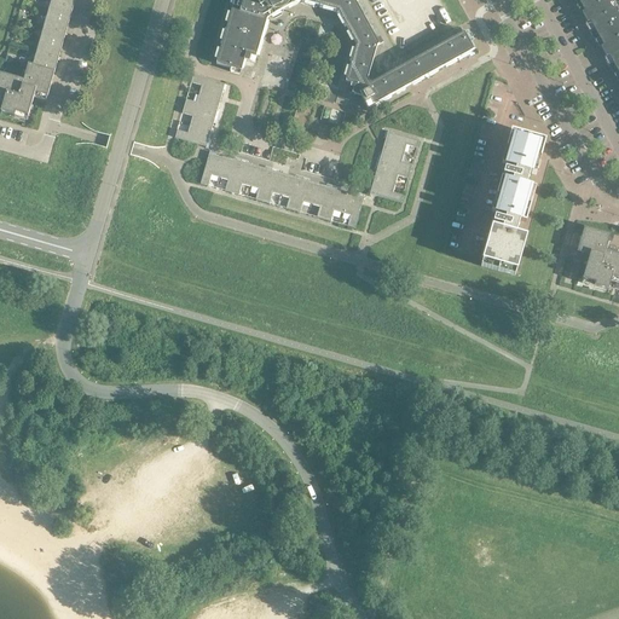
[(231,0),(231,5),(233,5),(231,15),(229,13),(226,23),(229,23),(226,33),(223,32),(220,41),(223,41),(220,51),(218,50),(215,59),(218,59),(217,64),(231,69),(230,73),(241,75),(244,61),(254,63),(258,52),(260,52),(264,44),(260,42),(262,35),(264,34),(266,34),(268,25),(266,24),(267,19),(272,17),(273,21),(282,16),(279,12),(288,7),(289,10),(298,6),(296,4),(301,1),(306,3),(305,5),(314,7),(314,5),(324,7),(323,10),(333,13),(333,10),(337,11),(340,16),(337,17),(342,25),(345,24),(350,33),(347,34),(352,42),(354,41),(357,45),(356,50),(352,50),(350,58),(352,59),(350,68),(347,68),(345,76),(347,77),(346,82),(351,84),(348,93),(362,97),(368,109),(379,103),(380,105),(383,103),(388,100),(387,98),(395,93),(397,96),(405,91),(404,90),(411,85),(414,87),(422,82),(420,80),(428,75),(429,77),(438,73),(437,70),(445,67),(446,69),(455,64),(453,62),(461,57),(463,59),(472,55),(469,52),(476,48),(473,42),(474,41),(469,30),(466,33),(464,33),(372,84),(369,82),(368,79),(377,46),(383,42),(380,36),(376,39),(356,3),(360,0),(359,0),(231,0)]
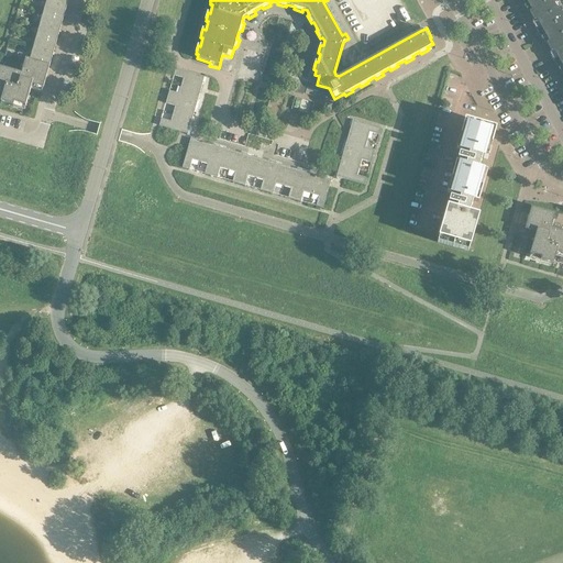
[(562,0),(527,0),(530,4),(527,7),(538,28),(541,25),(547,35),(543,36),(550,48),(555,59),(559,57),(562,64),(562,66),(560,68),(562,73),(562,0)]
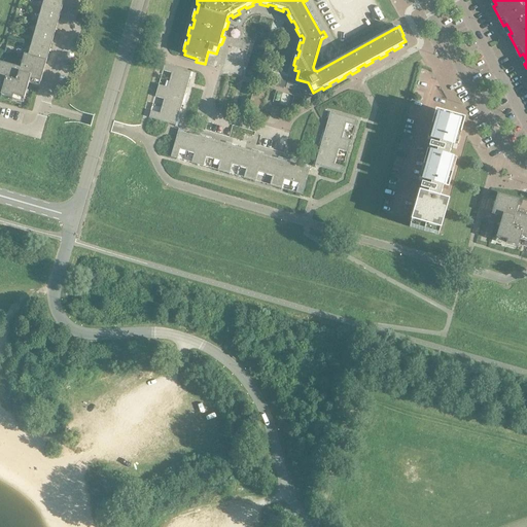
[(62,7),(43,2),(40,13),(58,18),(60,13),(61,14),(62,7)]
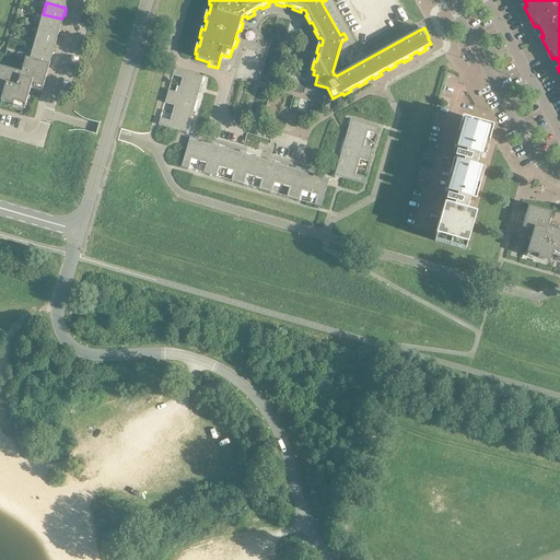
[(61,19),(43,14),(39,25),(59,31),(61,24),(60,24),(61,19)]
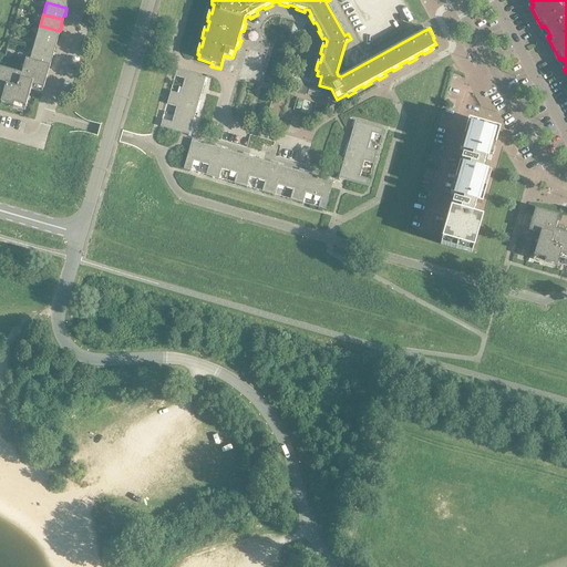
[(60,31),(40,26),(37,37),(55,42),(58,38),(59,38),(60,31)]
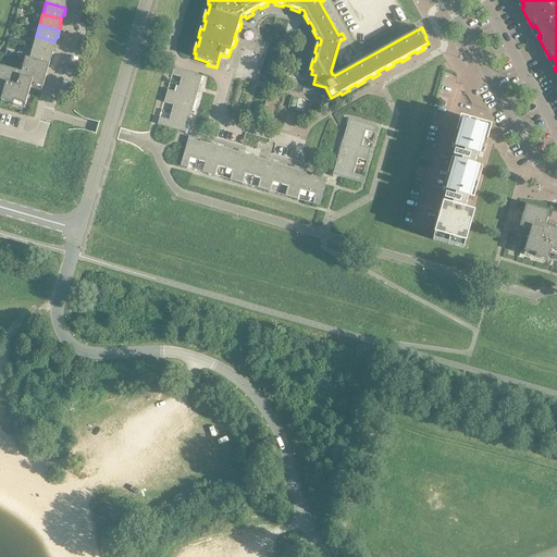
[(54,41),(36,36),(33,48),(52,53),(54,47),(53,46),(54,41)]
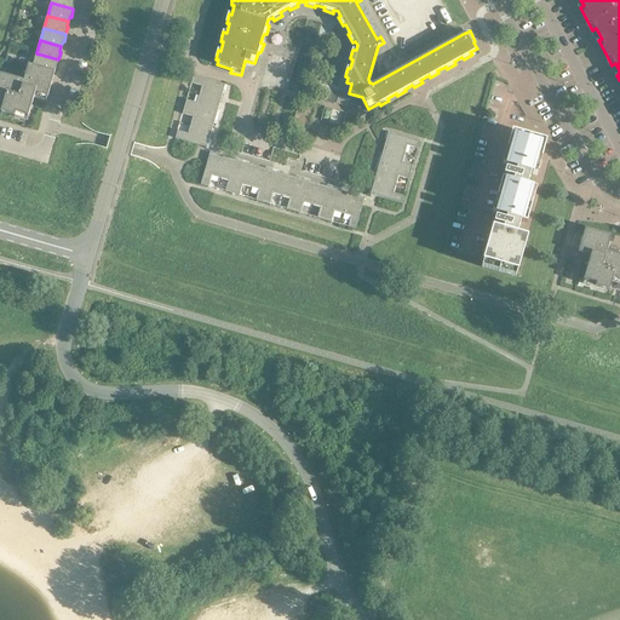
[(58,59),(36,53),(33,65),(29,64),(24,80),(0,73),(0,97),(5,99),(1,113),(15,116),(16,114),(29,118),(34,98),(44,101),(45,96),(47,97),(56,72),(55,70),(56,67),(57,67),(58,59)]
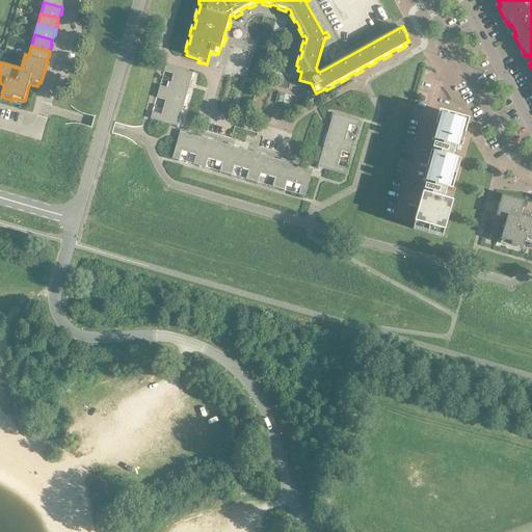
[(193,73),(166,65),(164,72),(174,74),(171,81),(189,86),(193,73)]
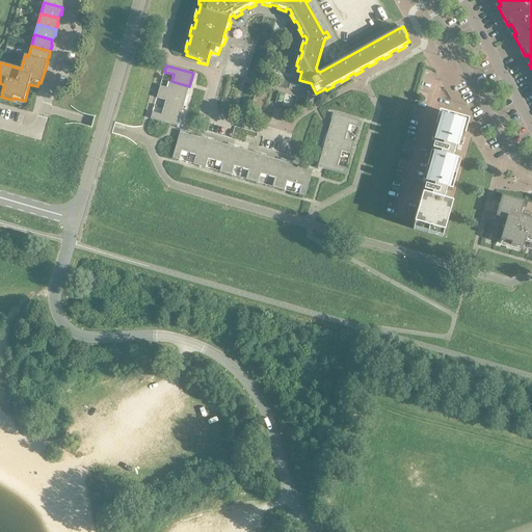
[(189,86),(171,81),(169,88),(160,86),(158,92),(185,100),(189,86)]
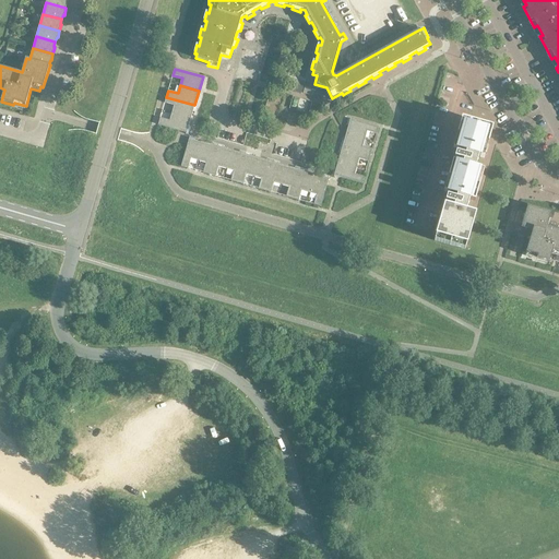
[(194,105),(166,97),(165,103),(174,106),(171,114),(191,119),(194,105)]
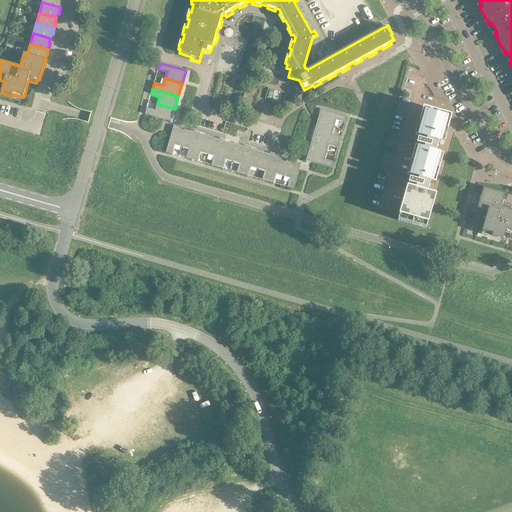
[(427,224),(429,219),(437,190),(430,188),(433,178),(437,179),(445,150),(437,148),(440,138),(445,140),(453,111),(425,103),(416,131),(419,132),(408,171),(412,172),(400,210),(401,211),(399,216),(427,224)]
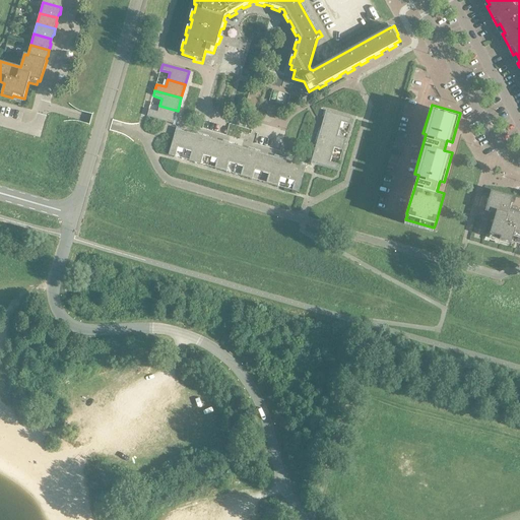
[(178,111),(159,106),(157,113),(149,110),(147,116),(174,124),(178,111)]
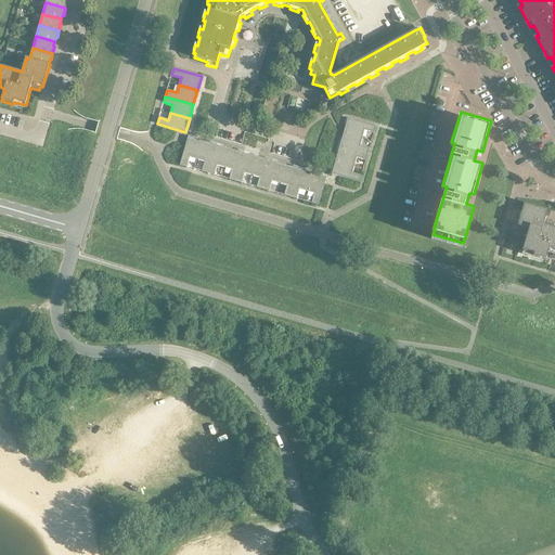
[(376,126),(348,118),(344,132),(362,138),(364,130),(374,133),(376,126)]
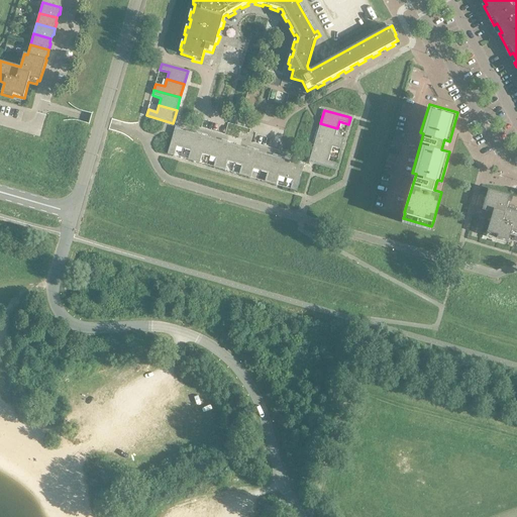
[(337,128),(320,123),(316,136),(342,143),(344,138),(335,135),(337,128)]
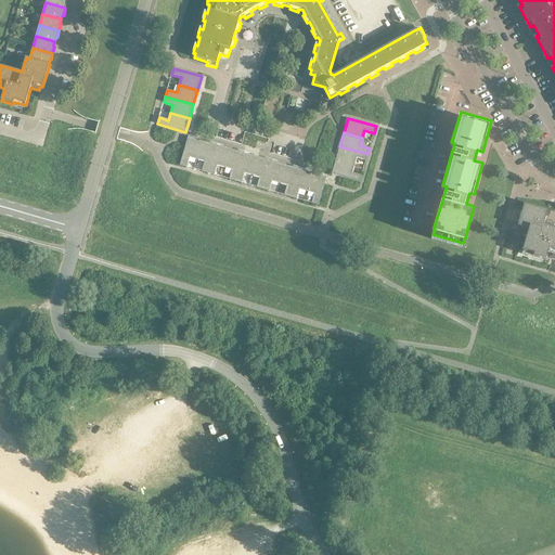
[(203,141),(188,137),(180,165),(186,167),(190,158),(197,160),(203,141)]
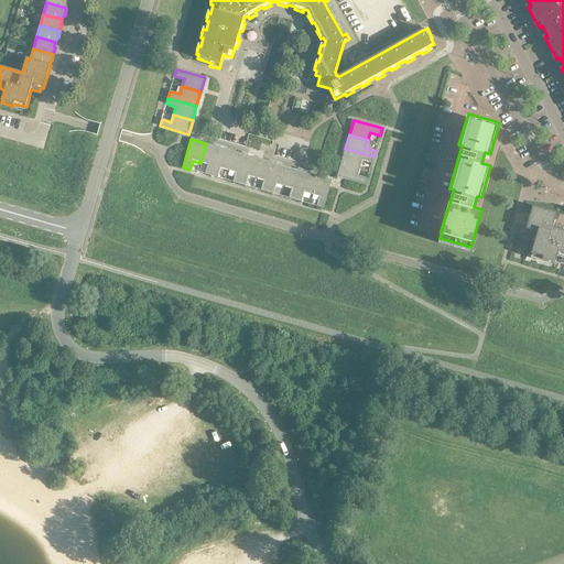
[(219,148),(206,143),(201,163),(207,165),(205,174),(212,176),(219,148)]
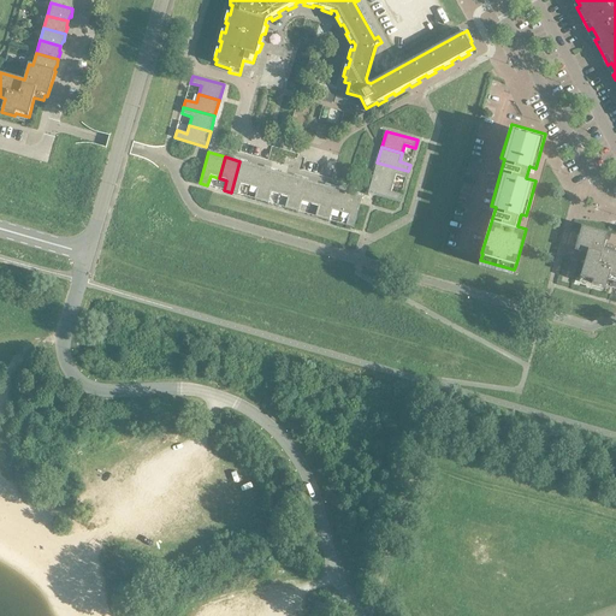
[(255,166),(240,161),(231,193),(237,195),(241,184),(249,187),(255,166)]
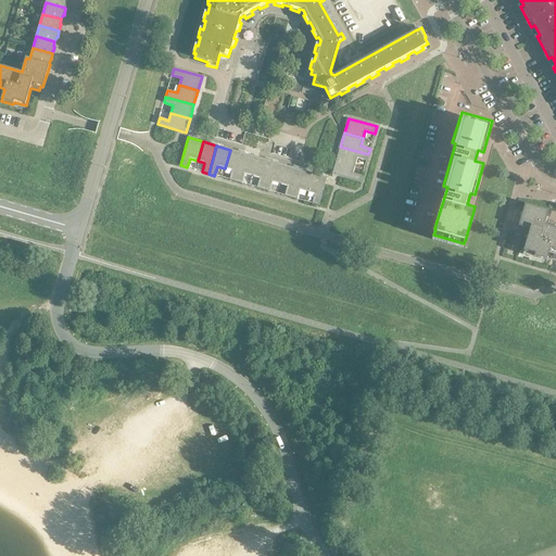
[(368,154),(340,147),(337,161),(355,166),(357,159),(367,161),(368,154)]
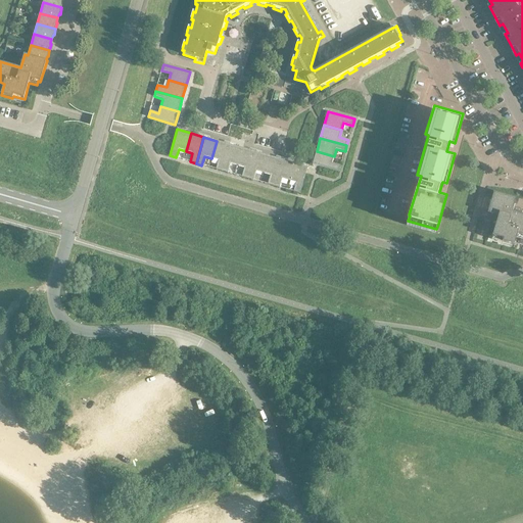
[(230,144),(217,141),(211,158),(219,160),(216,170),(222,171),(230,144)]
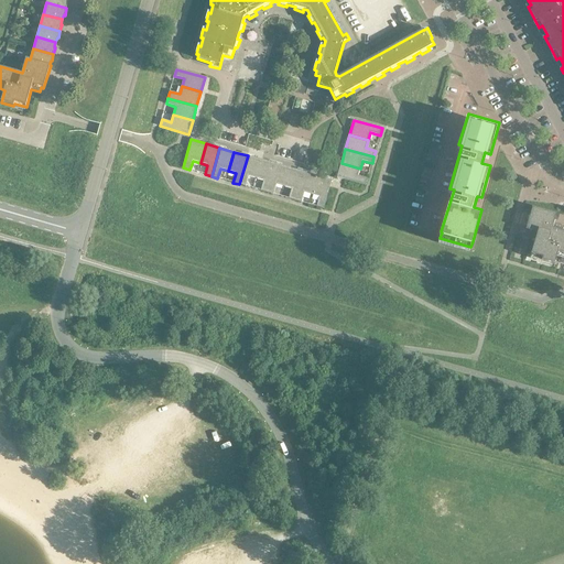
[(261,160),(248,155),(239,184),(246,186),(248,176),(256,179),(261,160)]
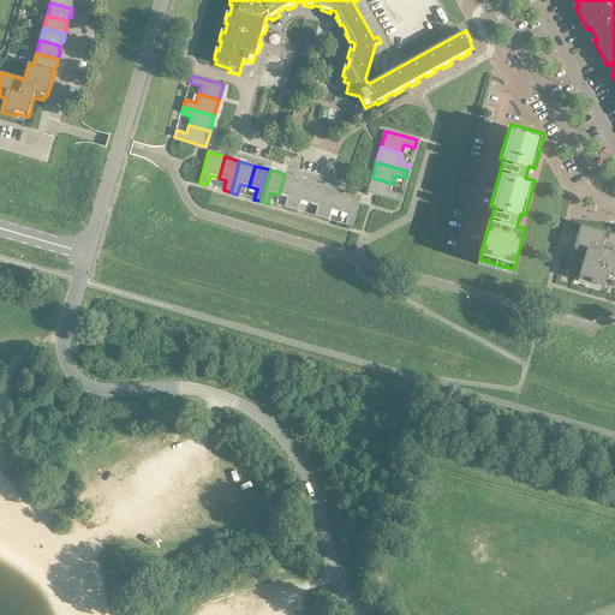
[(300,179),(285,174),(279,195),(287,197),(285,208),(291,210),(300,179)]
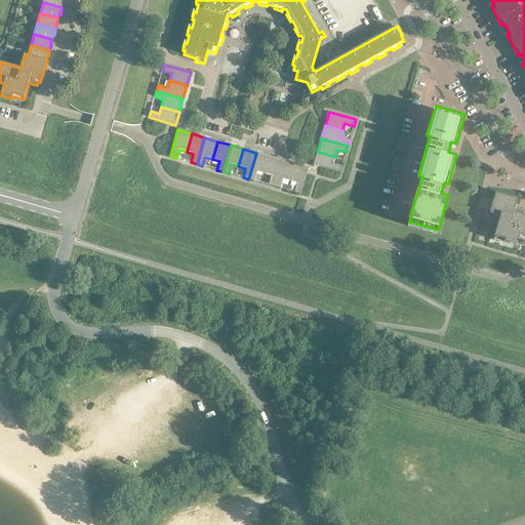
[(335,157),(318,152),(314,165),(340,172),(342,166),(333,164),(335,157)]
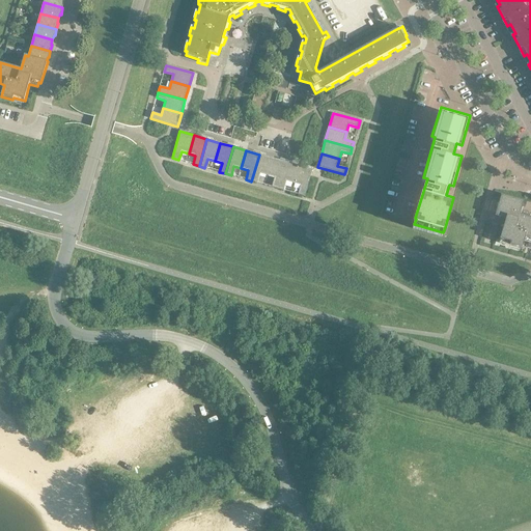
[(273,158),(259,155),(251,182),(257,183),(260,174),(268,176),(273,158)]
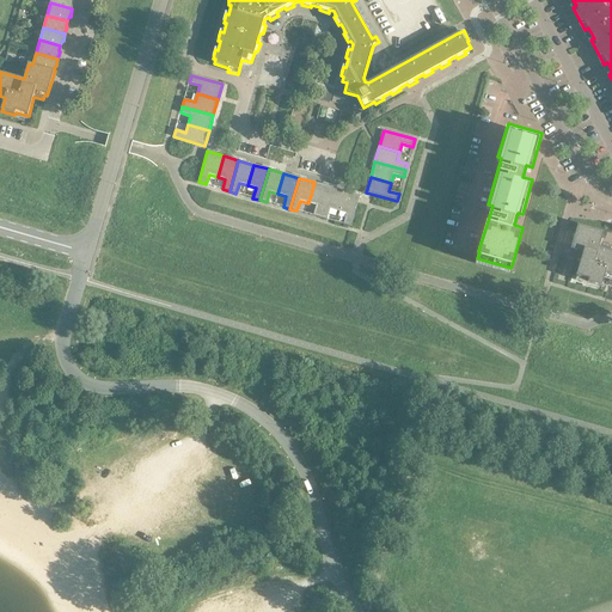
[(329,187),(314,182),(308,203),(317,206),(313,215),(320,218),(329,187)]
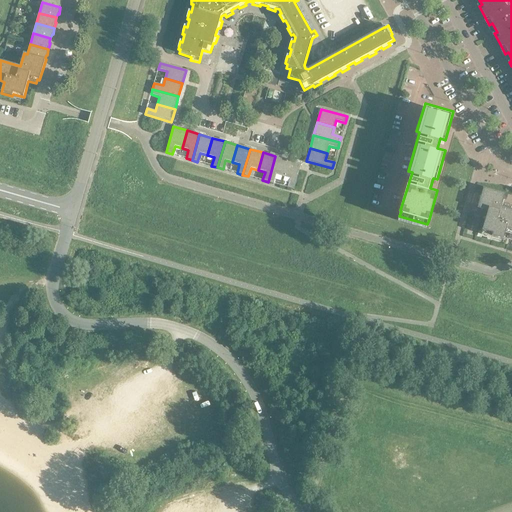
[(288,160),(275,156),(268,182),(274,184),(276,175),(283,177),(288,160)]
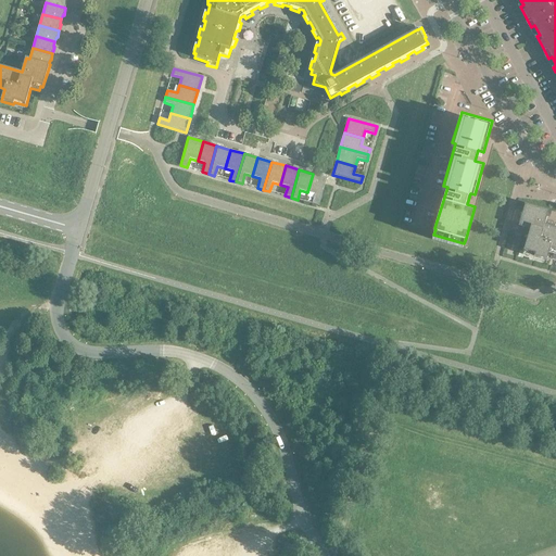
[(327,177),(313,174),(307,192),(315,194),(312,204),(319,205),(327,177)]
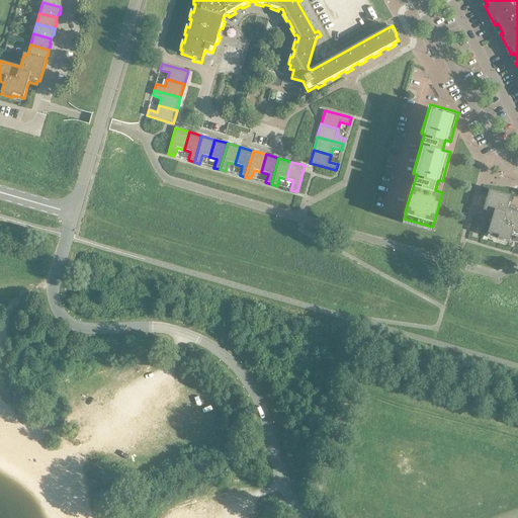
[(489,189),(489,190),(482,214),(493,218),(488,234),(498,237),(498,240),(509,243),(512,232),(517,233),(517,212),(507,209),(511,196),(507,195),(489,189)]
